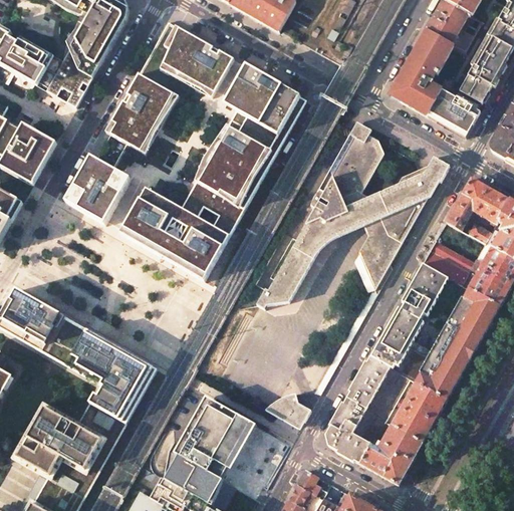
[(62,0),(89,15),(64,60),(21,37),(18,42),(9,37),(13,32),(0,24),(0,63),(76,106),(127,16),(129,10),(129,7),(126,1),(125,0),(62,0)]
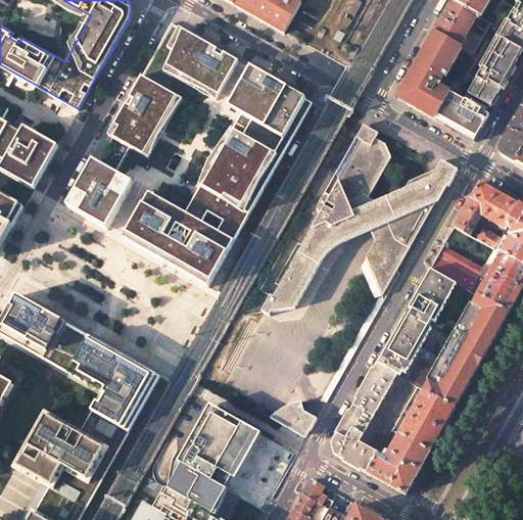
[(237,0),(235,3),(285,32),(302,1),(300,0),(237,0)]
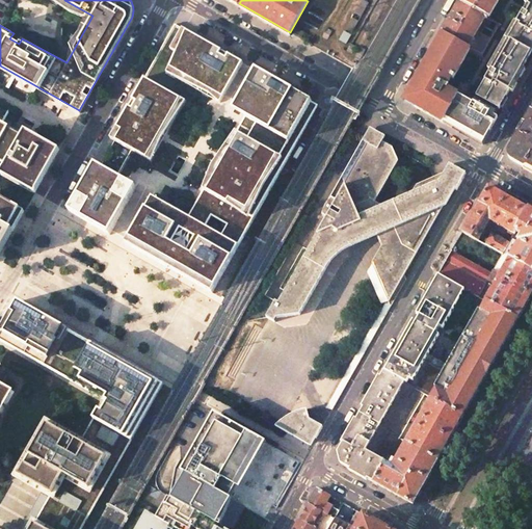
[(369,0),(358,0),(339,37),(346,41),(369,0)]
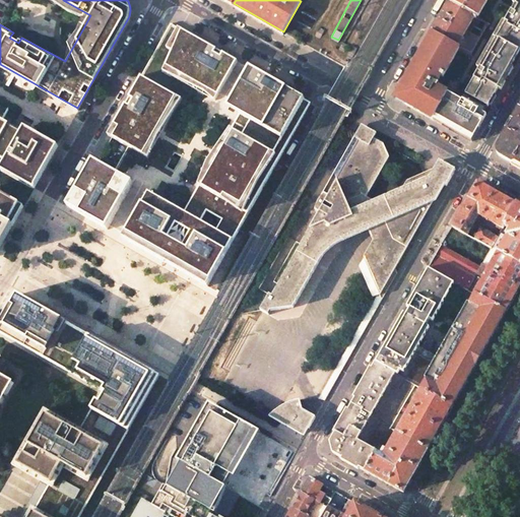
[(461,45),(472,51),(488,20),(477,15),(452,0),(449,0),(433,28),(461,45)]
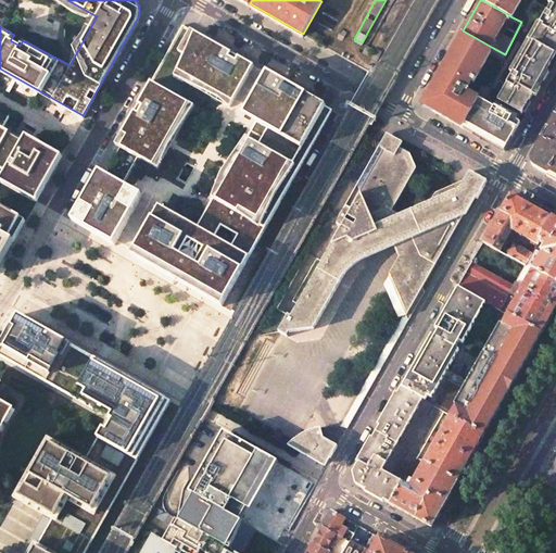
[(483,0),(510,16),(519,0),(483,0)]
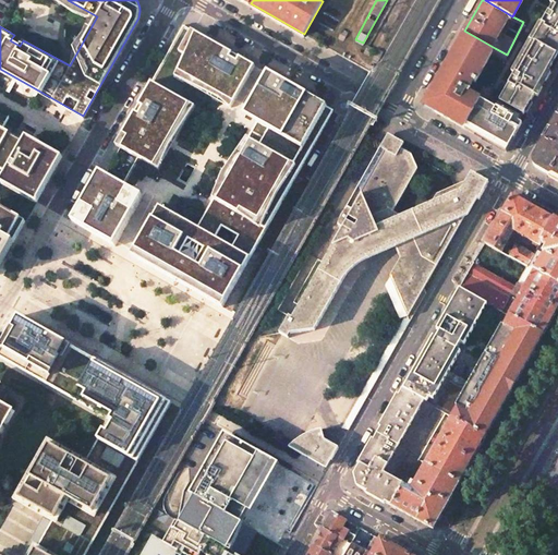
[(550,0),(554,1),(543,20),(540,19),(511,68),(516,70),(499,98),(523,111),(535,92),(537,93),(546,77),(552,69),(548,68),(557,50),(557,0),(550,0)]
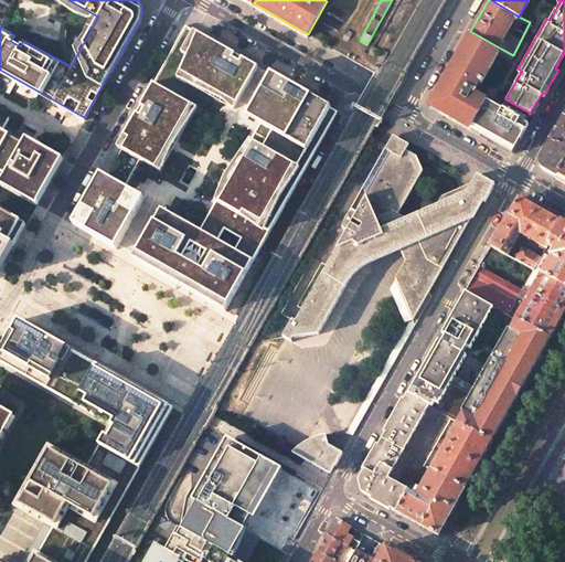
[(338,108),(272,71),(252,106),(238,98),(258,64),(187,22),(117,144),(139,157),(124,184),(102,172),(73,222),(117,246),(145,197),(161,205),(134,256),(225,308),(338,108)]
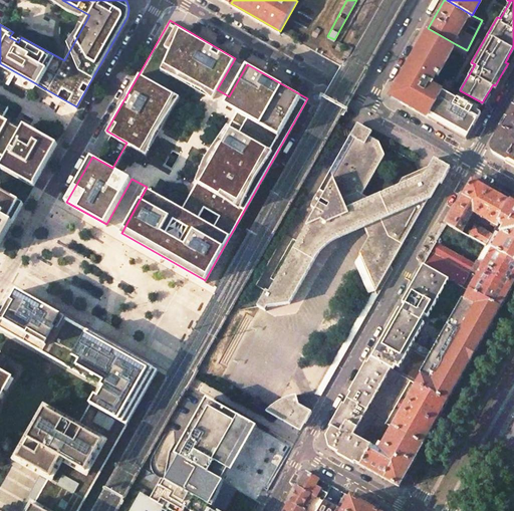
[(428,28),(391,94),(429,115),(444,89),(433,83),(435,80),(432,79),(436,72),(439,74),(456,44),(428,28)]
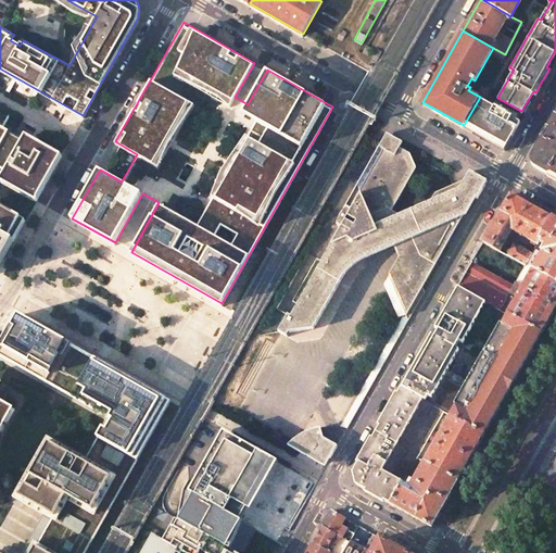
[(504,148),(520,120),(517,117),(507,112),(509,109),(500,103),(497,107),(480,97),(464,125),(504,148)]
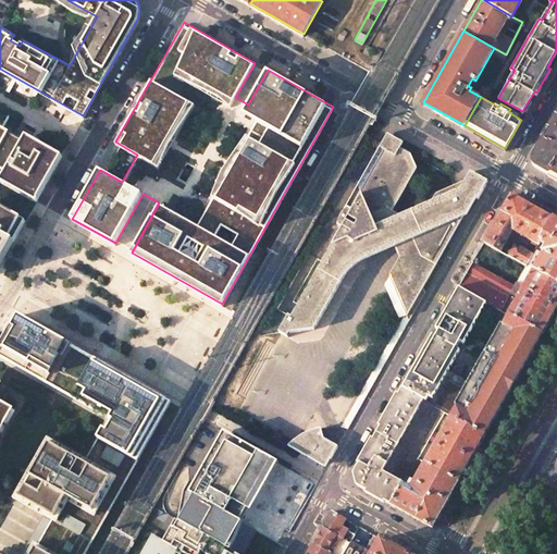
[(520,113),(510,109),(508,112),(518,118),(520,113)]
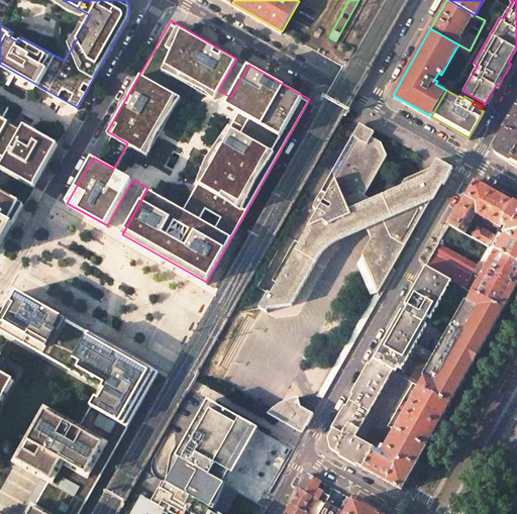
[(516,106),(516,105),(496,140),(500,155),(510,161),(516,164),(516,106)]
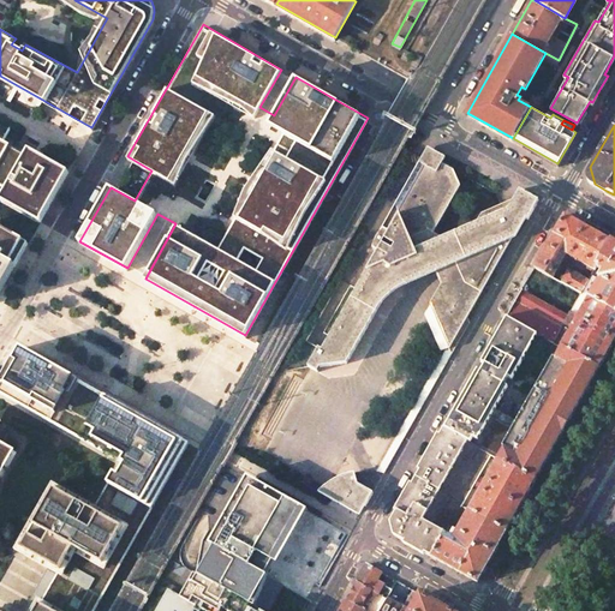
[(1,198),(40,220),(69,169),(29,148),(27,153),(0,137),(0,183),(6,187),(1,198)]
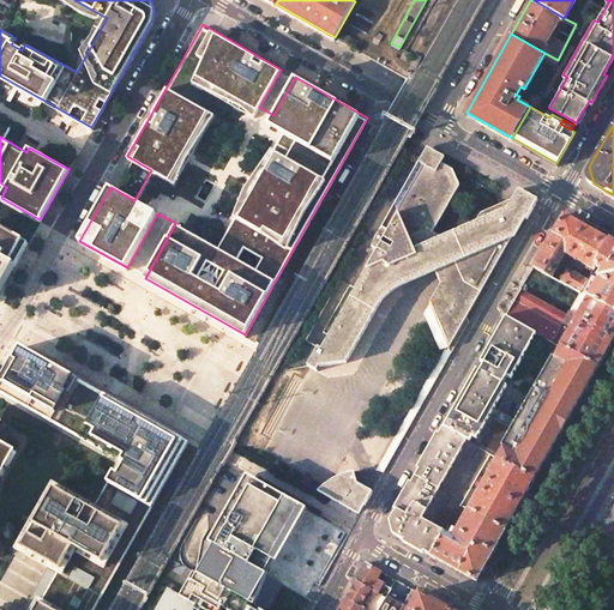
[(387,289),(435,269),(441,282),(429,300),(451,349),(469,318),(467,313),(483,287),(480,285),(467,255),(506,237),(512,235),(524,213),(528,215),(536,201),(534,194),(518,186),(513,195),(501,200),(480,210),(473,224),(445,235),(433,229),(461,182),(453,165),(443,159),(445,155),(427,145),(381,225),(374,236),(373,239),(372,241),(372,243),(372,246),(377,248),(320,345),(318,344),(307,363),(318,369),(320,364),(348,360),(387,289)]
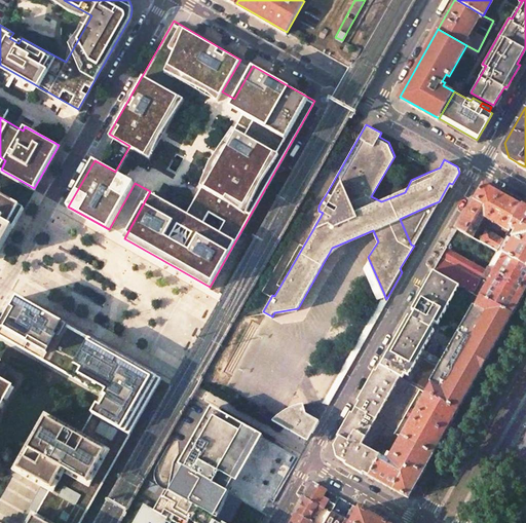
[(483,181),(468,206),(482,214),(509,228),(510,225),(522,203),(509,196),(496,189),(483,181)]
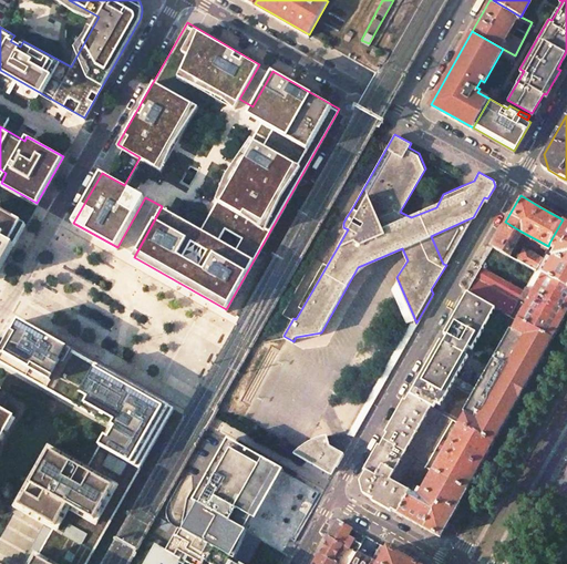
[(0,267),(26,223),(0,207),(0,267)]
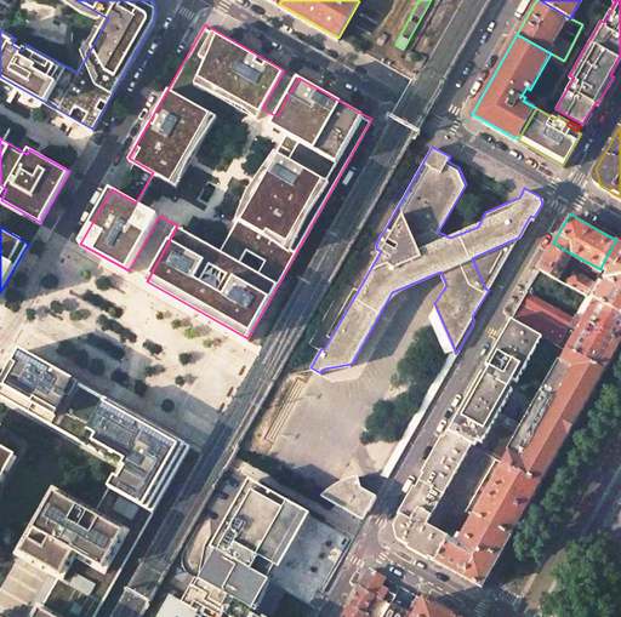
[(620,243),(616,240),(602,266),(609,269),(604,276),(607,278),(596,297),(620,310),(620,243)]
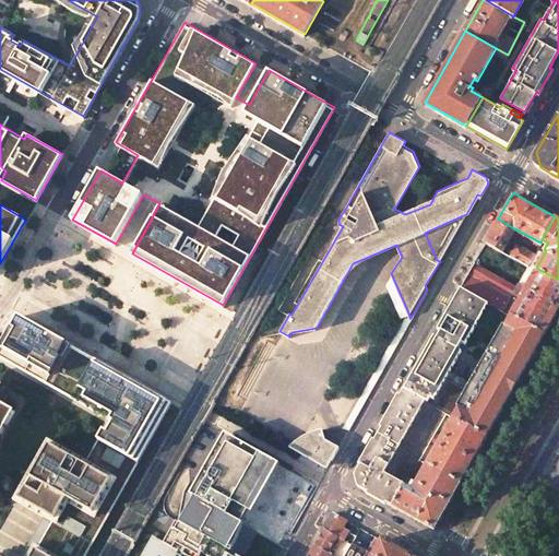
[(498,219),(486,240),(500,249),(512,227),(498,219)]
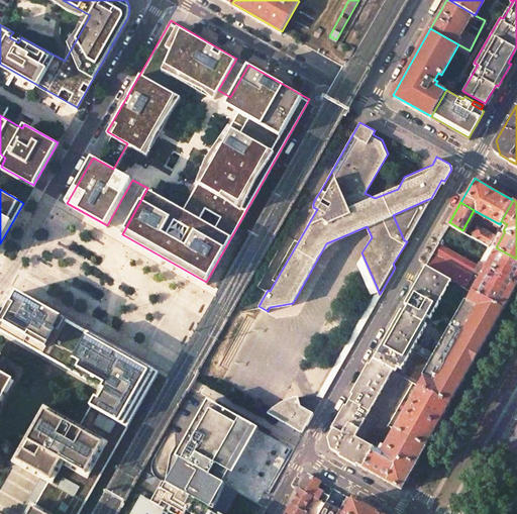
[(438,241),(478,264),(489,243),(472,234),(462,230),(449,222),(444,232),(438,241)]
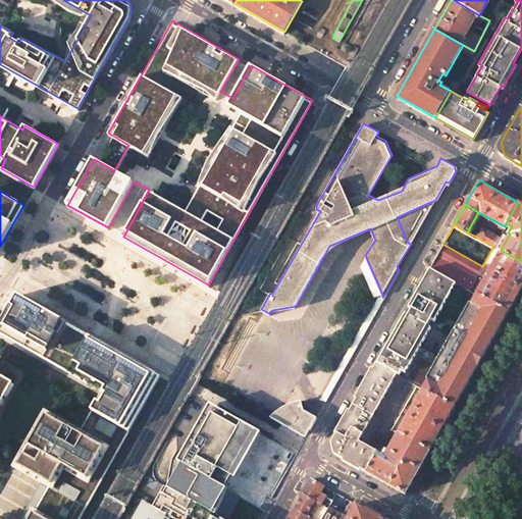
[(482,226),(476,237),(493,246),(500,236),(482,226)]
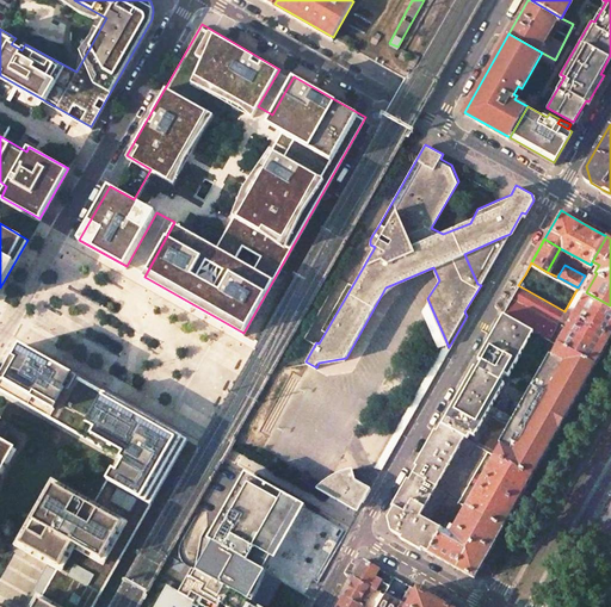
[(565,311),(518,285),(510,302),(504,311),(534,328),(549,338),(565,311)]
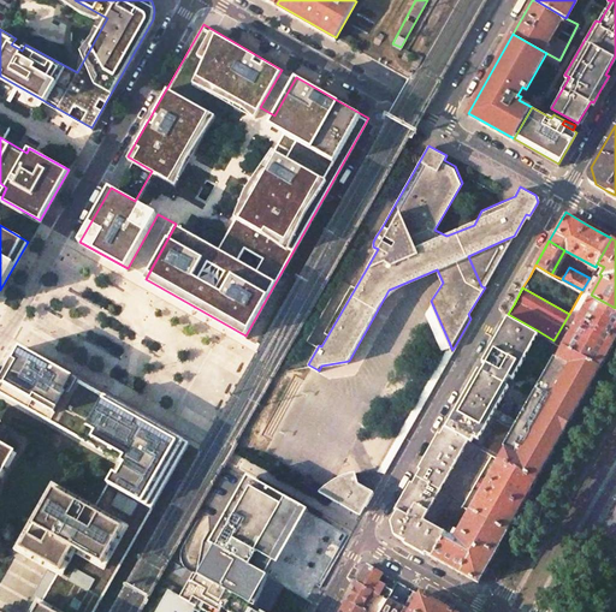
[(615,308),(591,295),(562,345),(599,366),(614,340),(615,336),(615,308)]
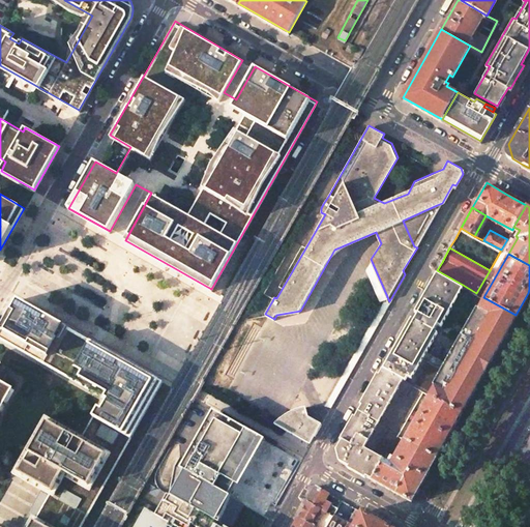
[(423,389),(431,393),(435,385),(472,321),(480,305),(479,305),(478,306),(477,306),(441,369),(437,366),(438,364),(427,358),(425,359),(422,358),(438,330),(434,328),(438,322),(441,324),(463,285),(437,270),(382,366),(398,375),(423,389)]
